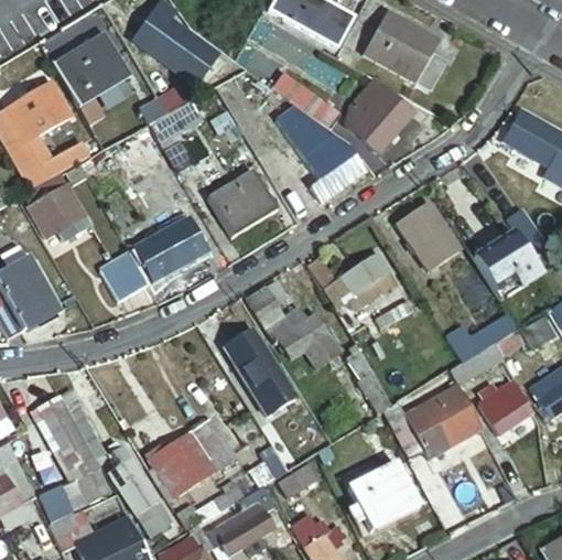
[(184,20),(170,0),(162,0),(137,36),(148,44),(147,47),(196,82),(216,52),(180,25),(184,20)]
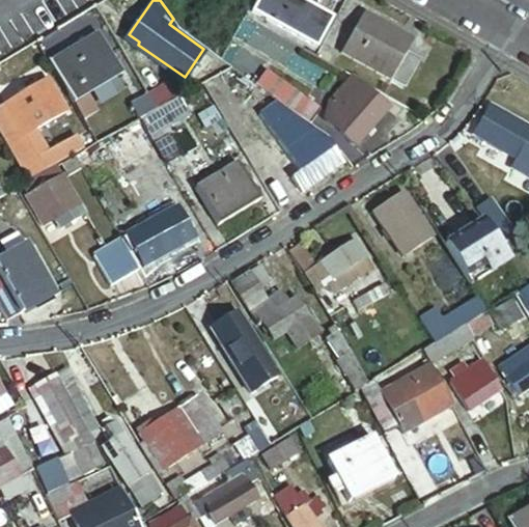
[(198,0),(179,26),(205,46),(213,35),(204,30),(225,0),(198,0)]
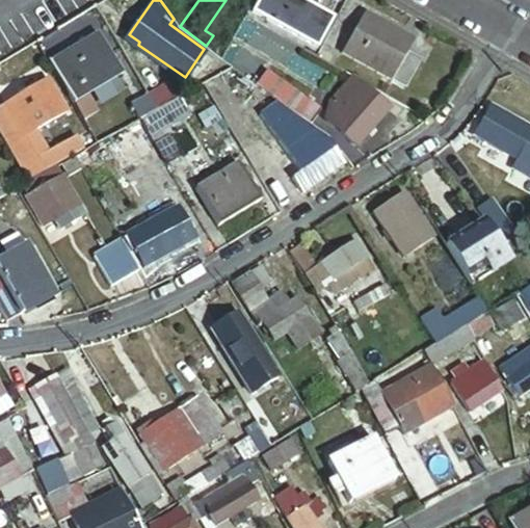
[(257,0),(253,8),(316,43),(332,14),(314,4),(316,0),(257,0)]
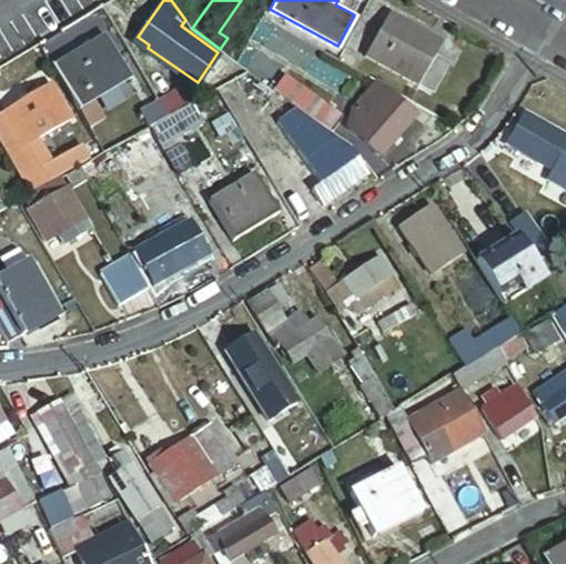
[(441,41),(388,12),(366,52),(434,90),(450,62),(434,54),(441,41)]
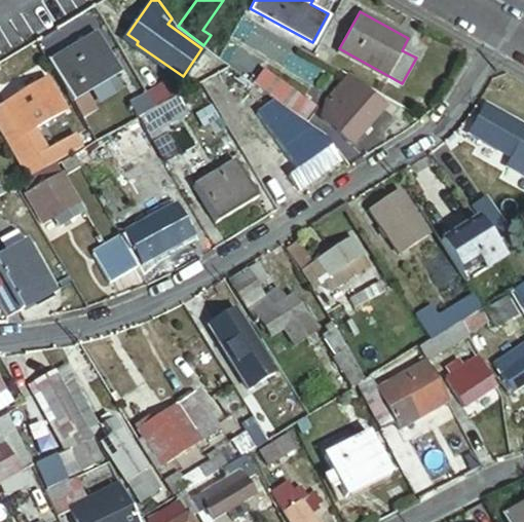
[(96,31),(48,60),(72,100),(120,71),(96,31)]
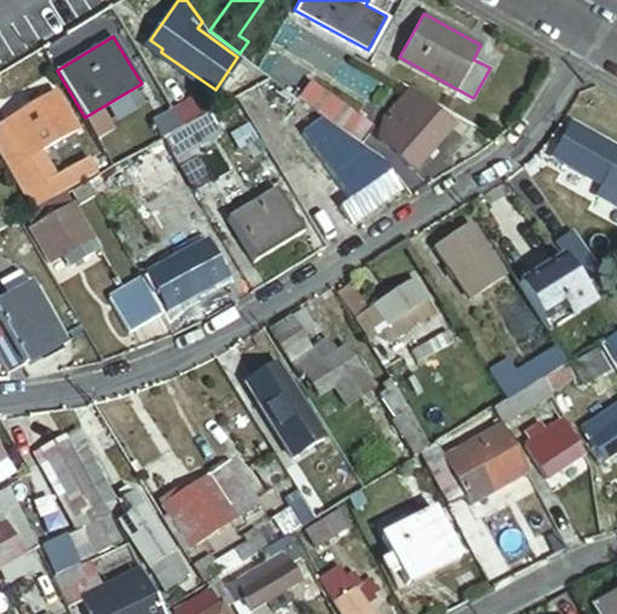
[(310,80),(298,97),(359,143),(372,125),(310,80)]
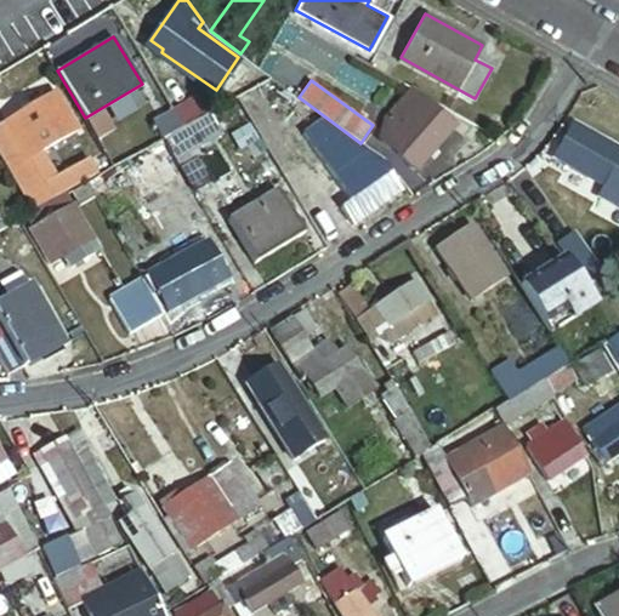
[(453,125),(410,87),(386,114),(380,137),(415,167),(453,125)]
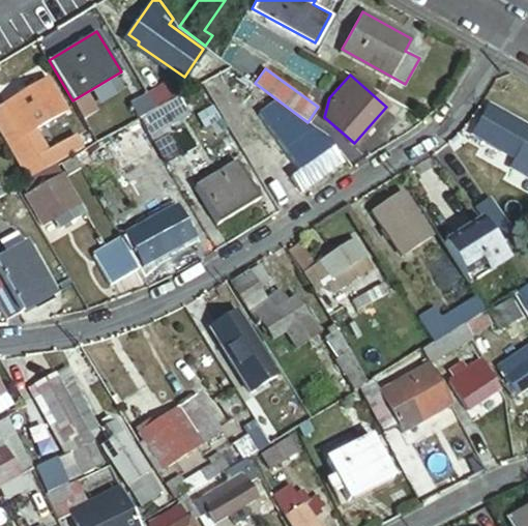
[(82,165),(75,152),(94,142),(85,126),(36,154),(24,133),(63,109),(46,78),(24,90),(9,99),(0,105),(0,130),(28,179),(56,164),(61,161),(67,173),(82,165)]
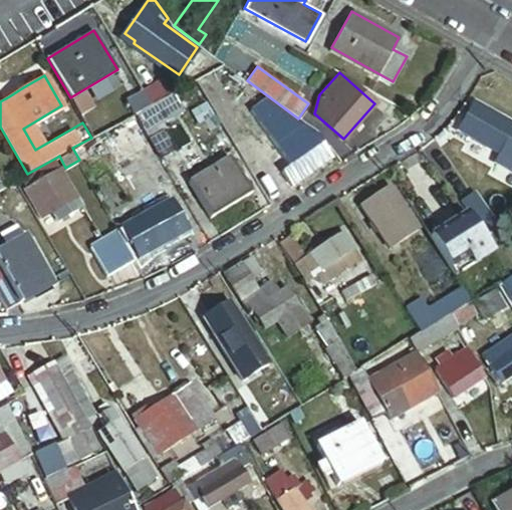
[(9,96),(23,87),(18,77),(3,86),(9,96)]
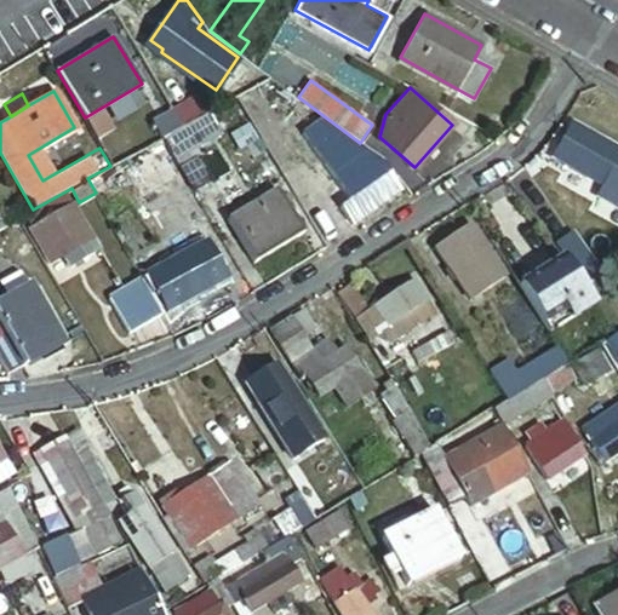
[(183,125),(201,114),(190,97),(172,107),(183,125)]
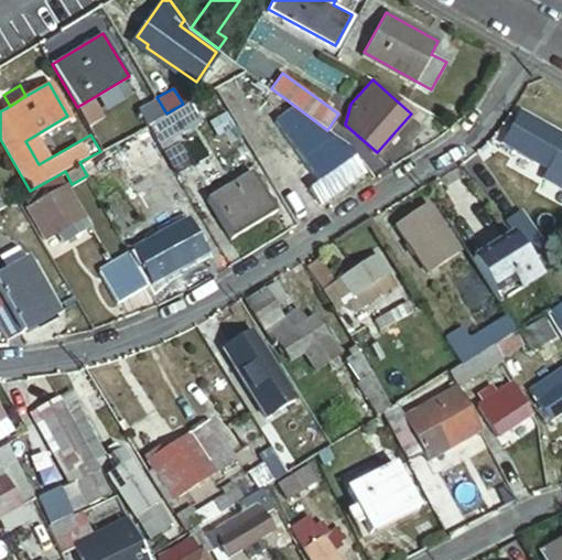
[(272,105),(266,114),(277,124),(290,106),(266,88),(260,95),(272,105)]
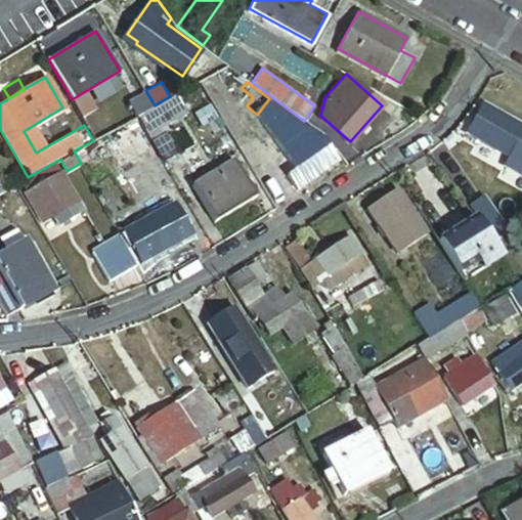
[(137,115),(155,105),(145,90),(129,100),(137,115)]
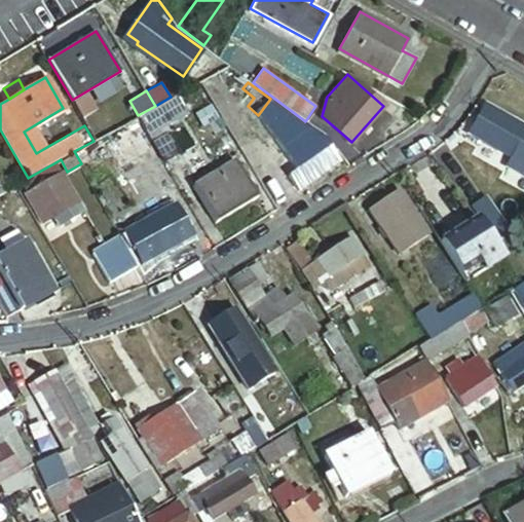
[(178,92),(171,97),(155,106),(138,115),(152,139),(170,128),(166,123),(188,110),(178,92)]
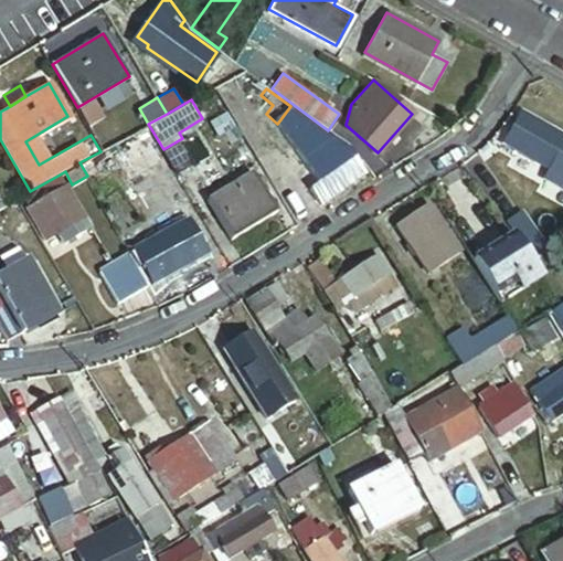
[(317,140),(318,139),(324,131),(290,106),(277,124),(306,146),(312,138),(317,140)]
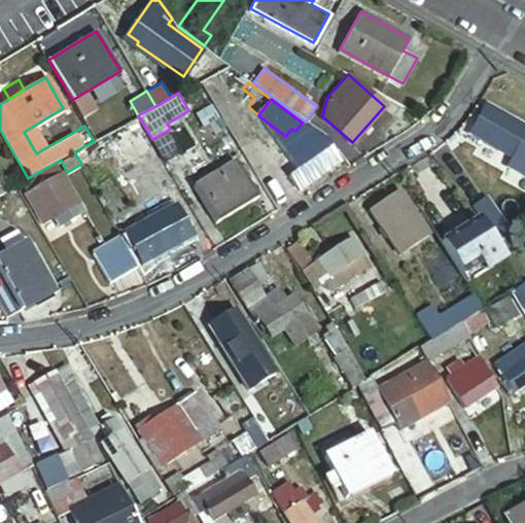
[(524,173),(524,126),(486,105),(471,131),(470,132),(513,154),(506,164),(524,173)]
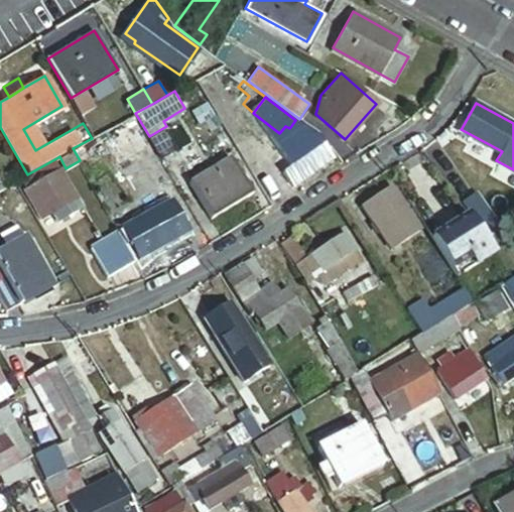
[(134,118),(110,131),(100,137),(106,146),(115,163),(125,156),(148,143),(134,118)]
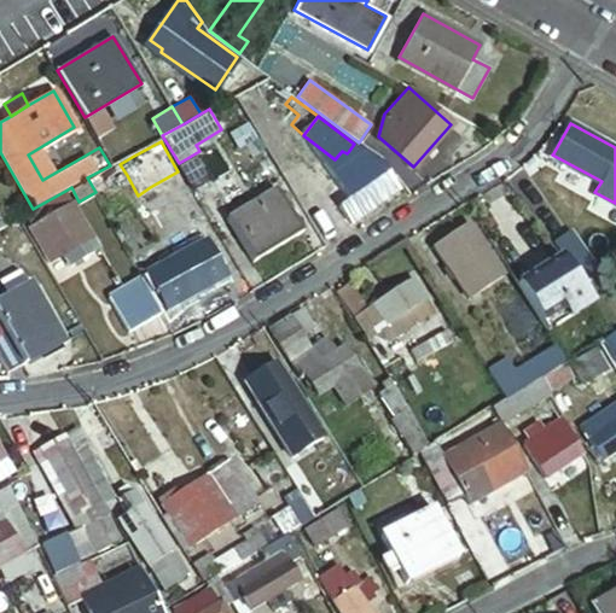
[(358,145),(348,152),(347,153),(327,168),(353,202),(342,209),(352,223),(362,215),(387,196),(382,190),(393,181),(377,159),(358,145)]
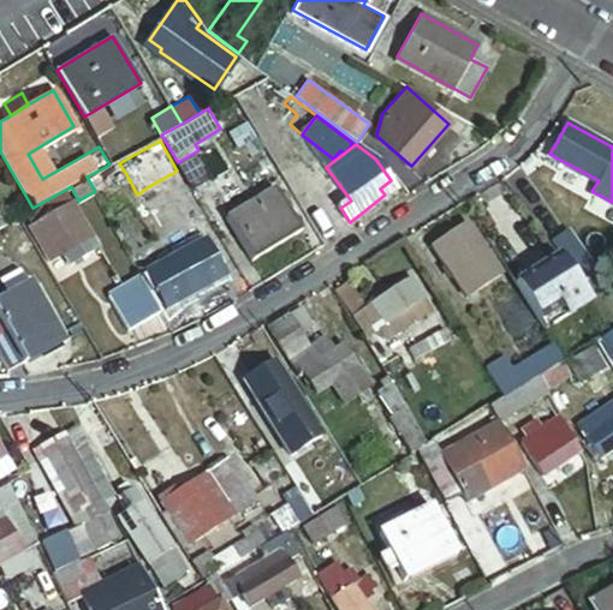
[(87,177),(95,191),(126,174),(119,163),(118,160),(109,165),(87,177)]
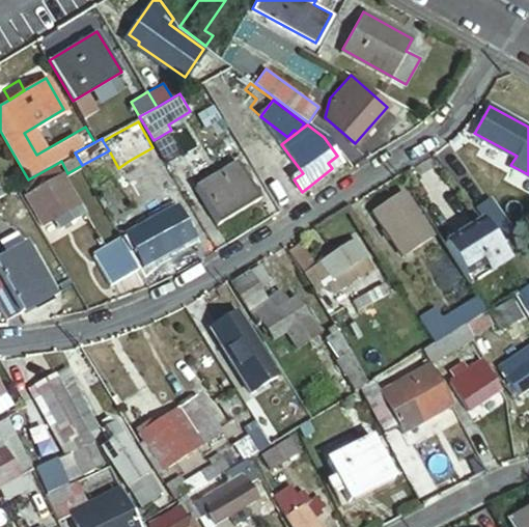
[(235,159),(195,184),(218,222),(259,197),(235,159)]
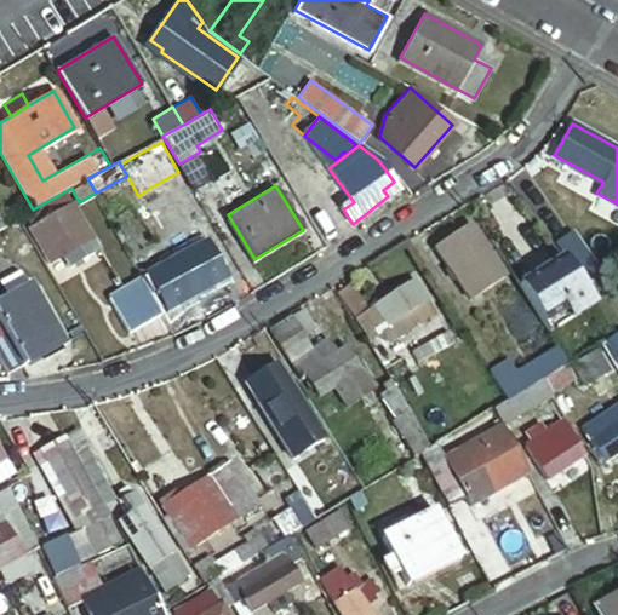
[(98,246),(66,191),(33,210),(26,214),(32,224),(28,226),(49,262),(63,253),(69,263),(98,246)]
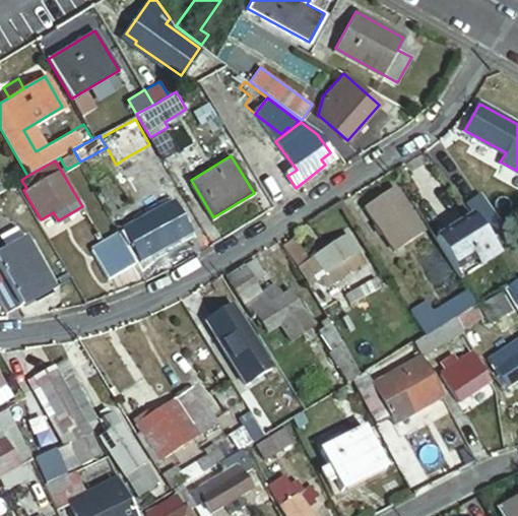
[(394,185),(365,205),(395,249),(424,229),(394,185)]
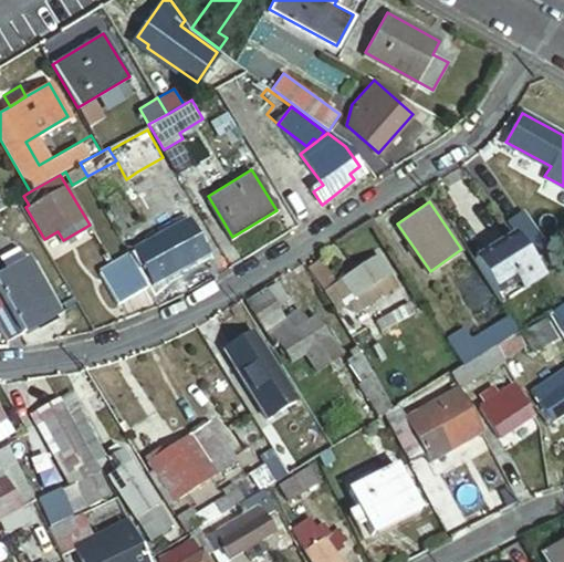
[(545,243),(523,212),(507,224),(514,233),(532,258),(545,243)]
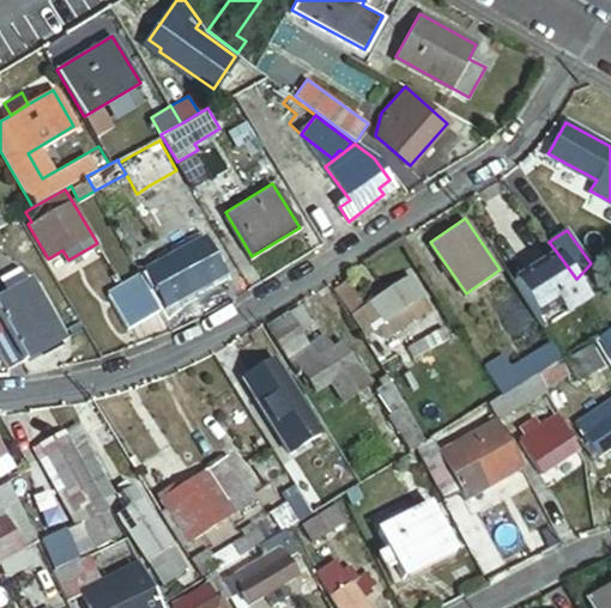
[(144,268),(164,305),(183,293),(188,302),(204,293),(199,285),(223,272),(203,236),(175,251),(169,239),(151,250),(157,261),(144,268)]
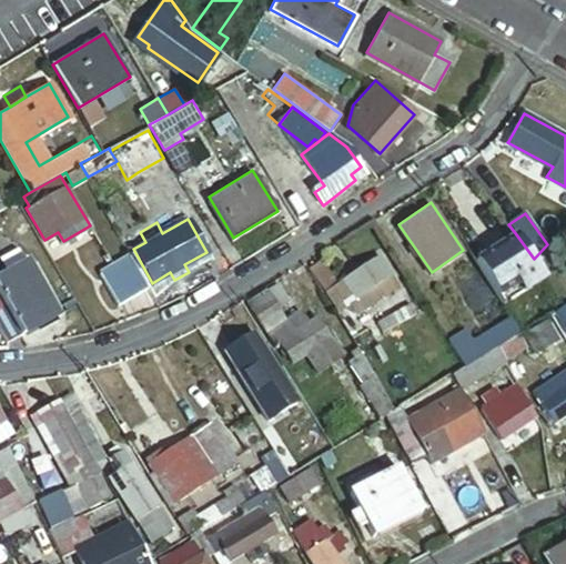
[(504,303),(546,278),(534,259),(516,234),(476,260),(504,303)]
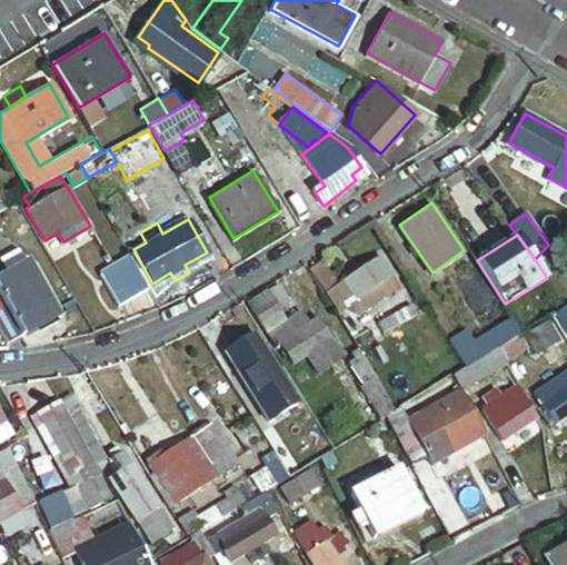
[(324,258),(308,267),(335,307),(338,313),(350,305),(356,314),(400,285),(380,253),(338,280),(324,258)]
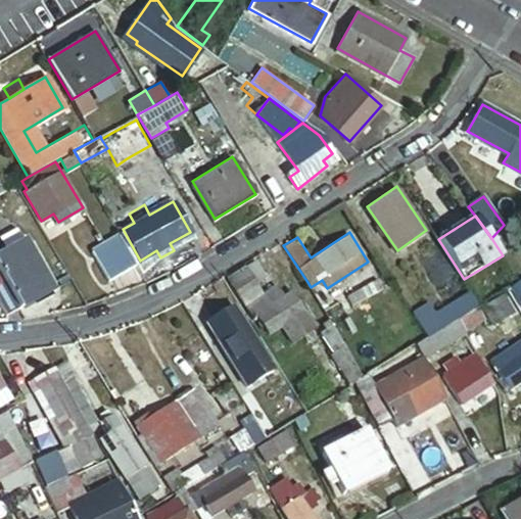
[(116,233),(91,248),(108,278),(134,264),(116,233)]
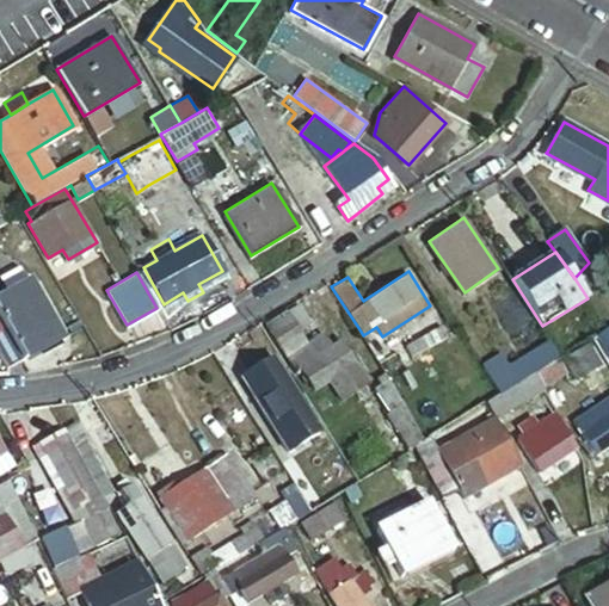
[(29,277),(0,294),(0,311),(8,329),(24,357),(61,336),(29,277)]
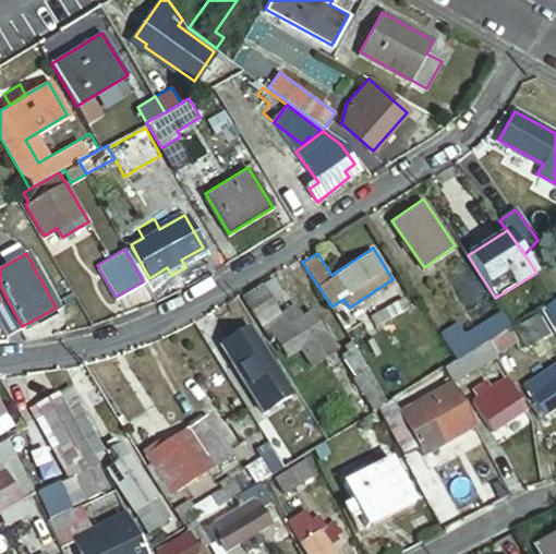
[(273,277),(242,296),(270,338),(275,336),(288,356),(300,347),(312,365),(324,357),(328,363),(338,358),(334,351),(338,349),(312,309),(302,314),(294,303),(281,312),(274,300),(283,293),(273,277)]
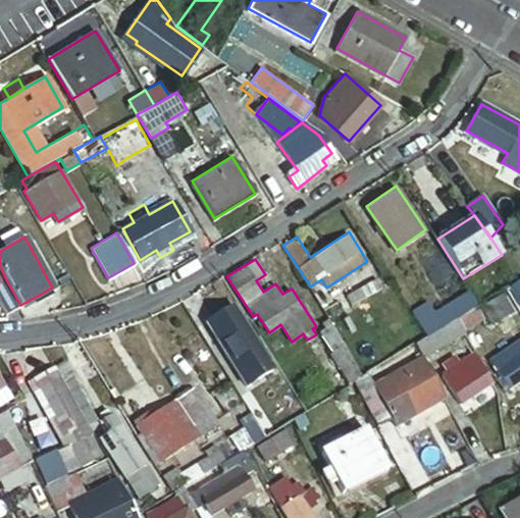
[(348,293),(353,303),(383,286),(378,276),(348,293)]
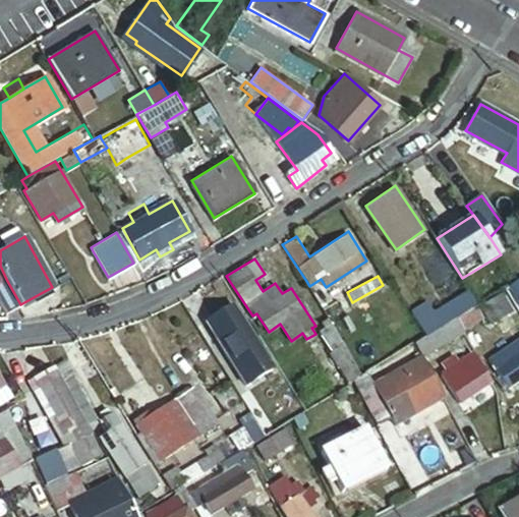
[(518,278),(518,279),(508,285),(518,300),(518,278)]
